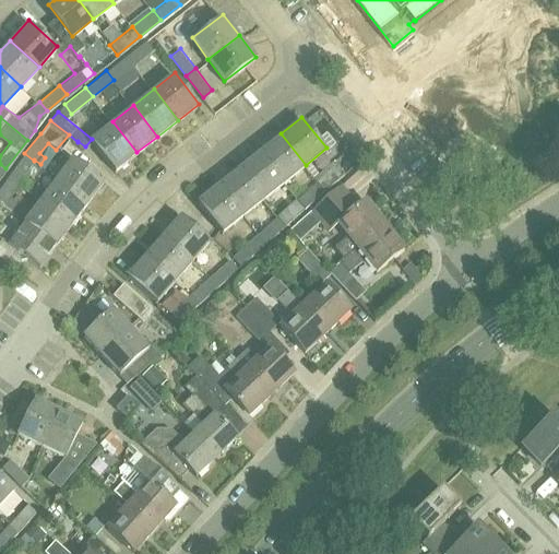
[(137,152),(113,121),(92,138),(116,168),(137,152)]
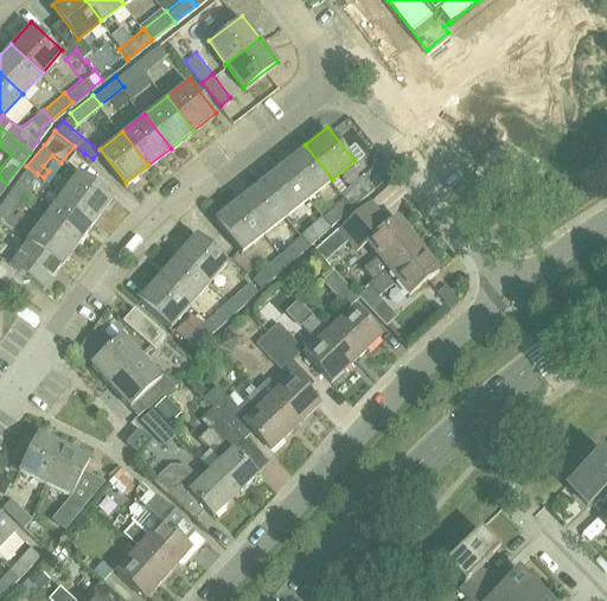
[(305,145),(282,162),(310,197),(332,179),(305,145)]
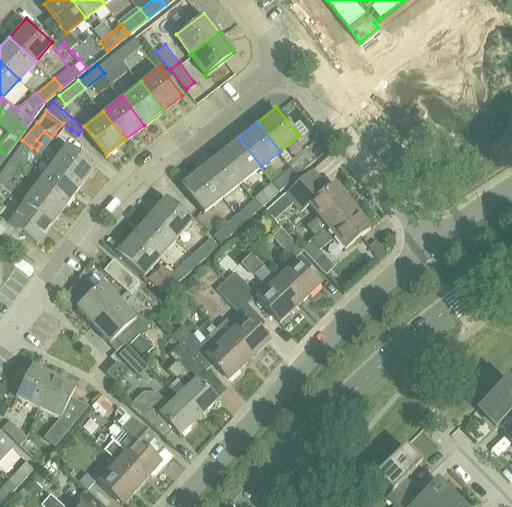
[(261,166),(238,137),(220,152),(242,180),(261,166)]
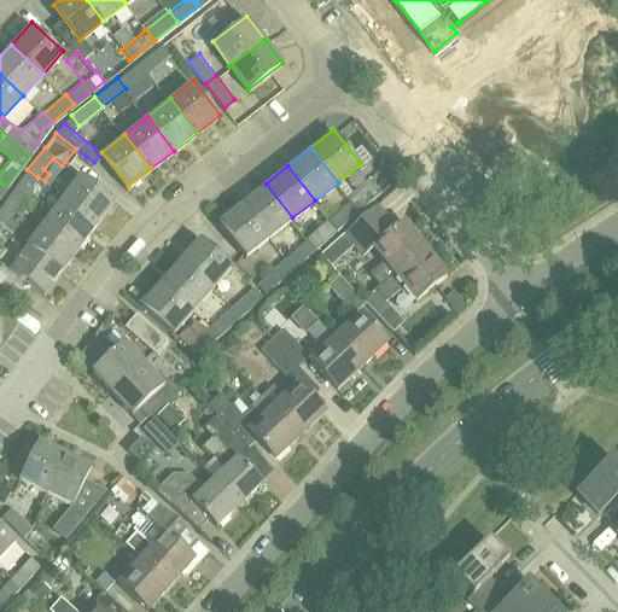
[(38,178),(27,169),(10,193),(19,200),(38,178)]
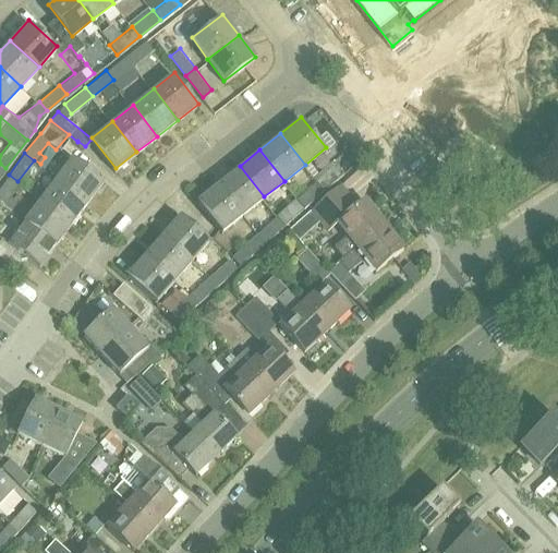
[(56,177),(87,201),(104,179),(72,155),(56,177)]
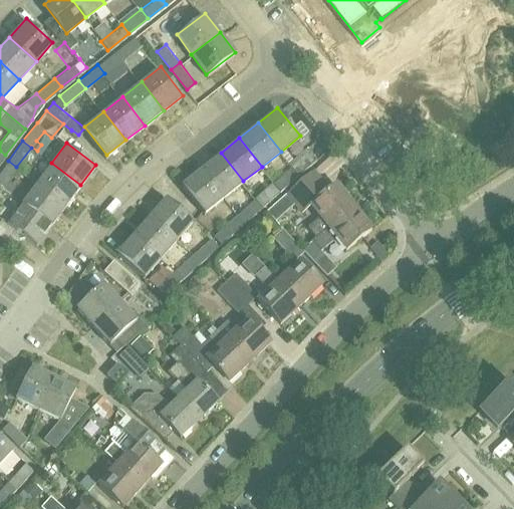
[(289,162),(291,165),(298,174),(316,158),(306,147),(289,162)]
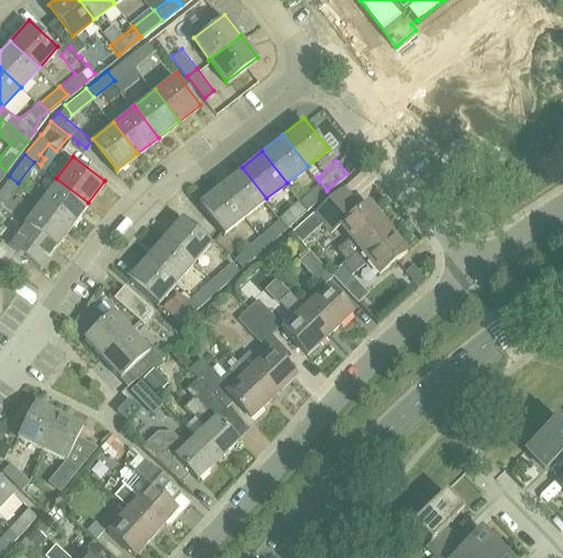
[(242,167),(221,184),(245,215),(266,198),(242,167)]
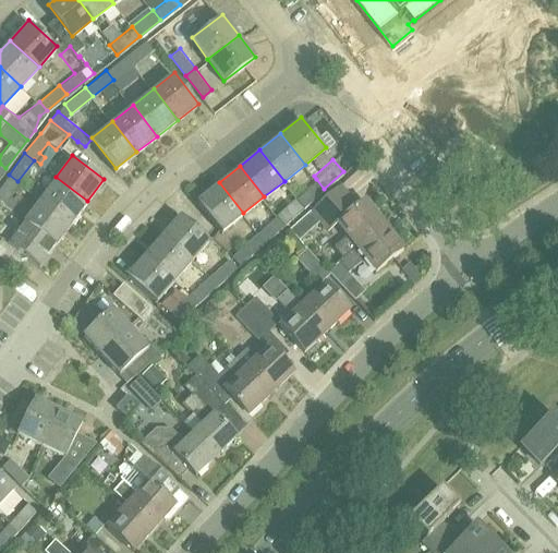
[(9,175),(0,184),(0,200),(0,201),(2,202),(17,181),(9,175)]
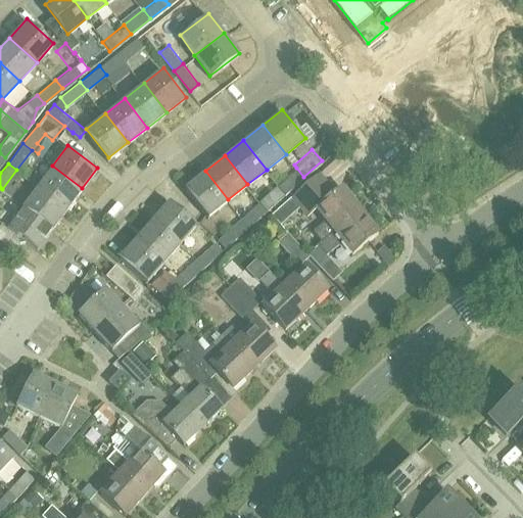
[(82,188),(52,166),(38,186),(67,207),(82,188)]
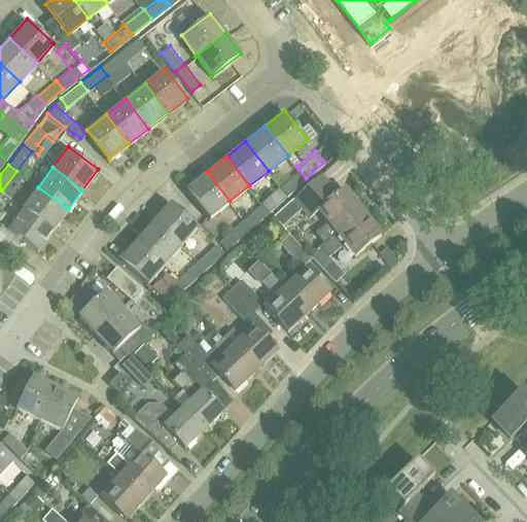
[(299,169),(280,185),(287,195),(306,178),(299,169)]
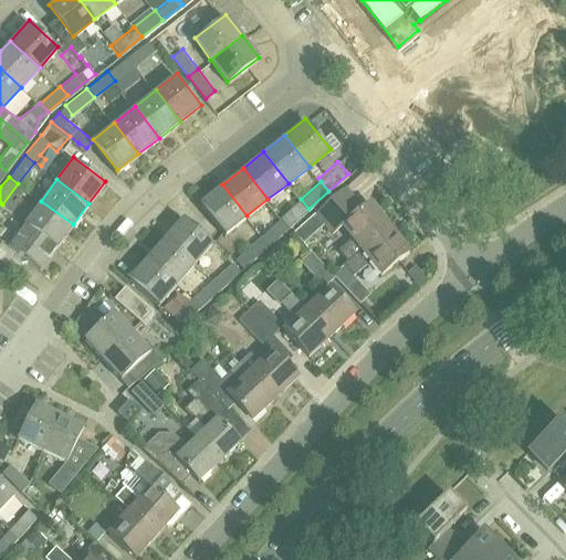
[(360,249),(389,224),(370,201),(364,207),(345,183),(315,208),(294,230),(304,240),(323,222),(333,232),(342,223),(353,235),(338,246),(346,256),(342,261),(343,262),(360,249)]
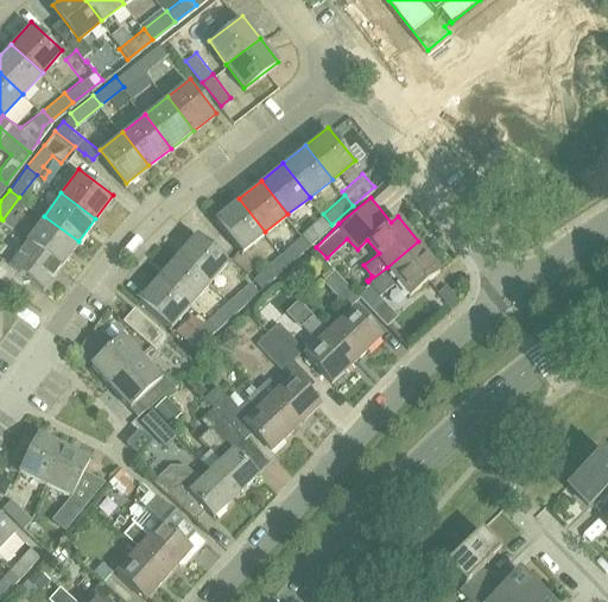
[(265,232),(239,198),(216,216),(242,251),(265,232)]
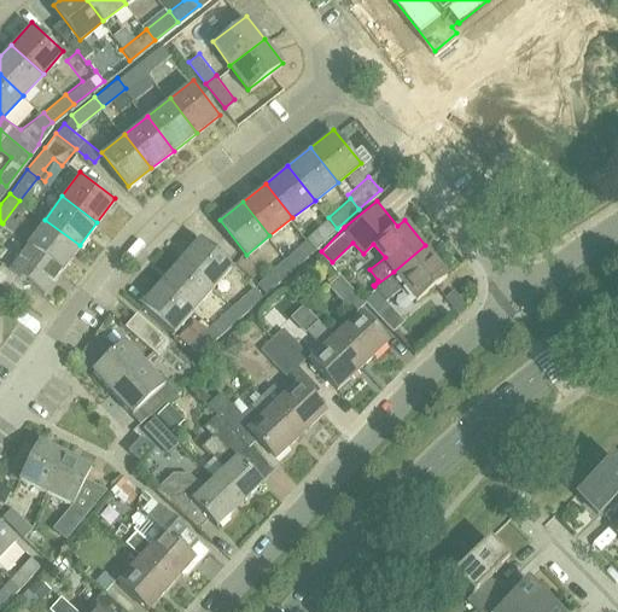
[(328,217),(307,237),(315,248),(337,228),(328,217)]
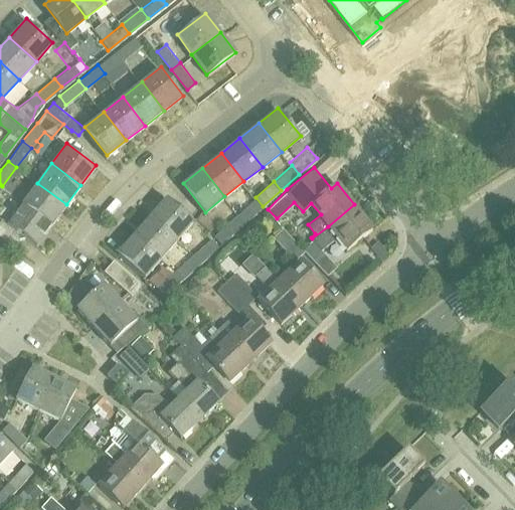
[(66,204),(37,183),(23,202),(51,224),(66,204)]
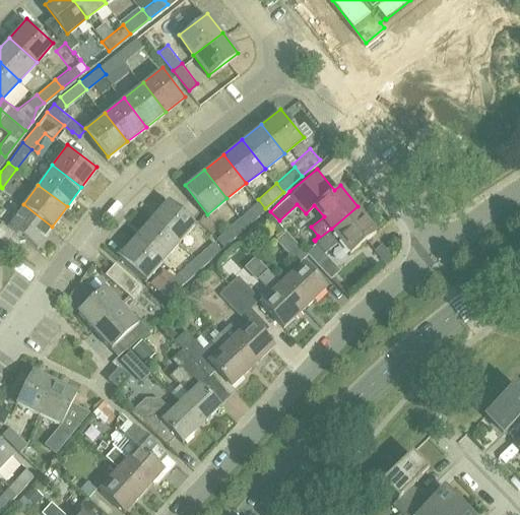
[(151,217),(179,242),(195,222),(168,198),(151,217)]
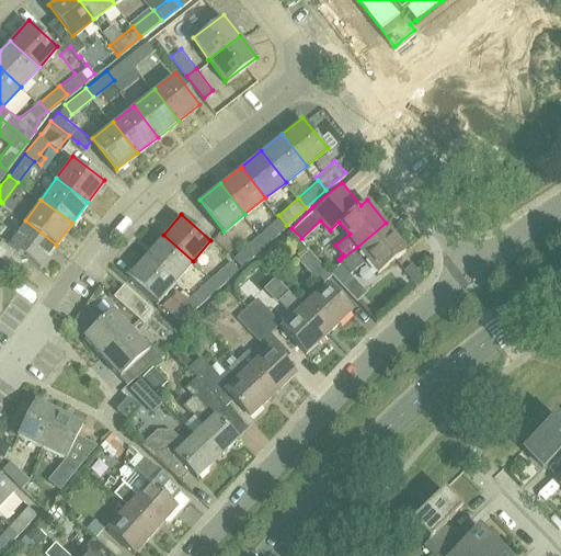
[(286,225),(278,215),(270,222),(263,214),(250,223),(259,234),(259,233),(267,241),(286,225)]
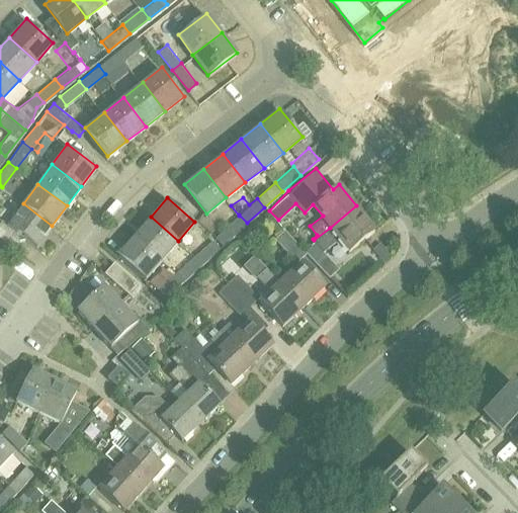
[(52,226),(23,203),(8,224),(36,246),(52,226)]
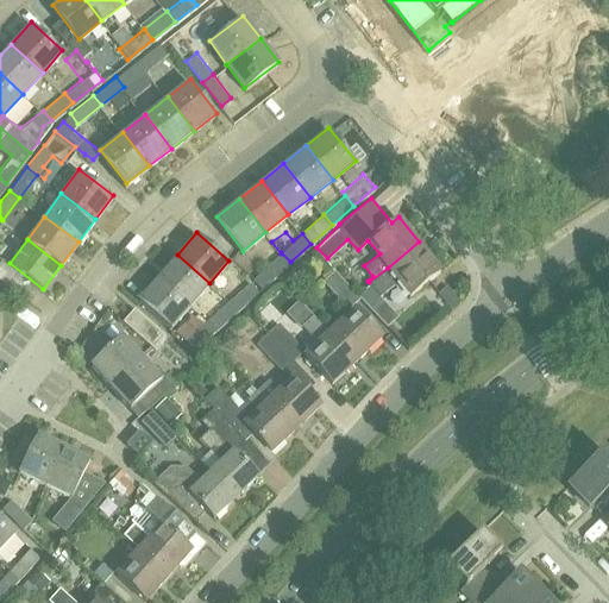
[(369,282),(358,293),(360,295),(383,320),(395,309),(381,294),(399,278),(410,293),(440,269),(419,242),(388,268),(369,282)]
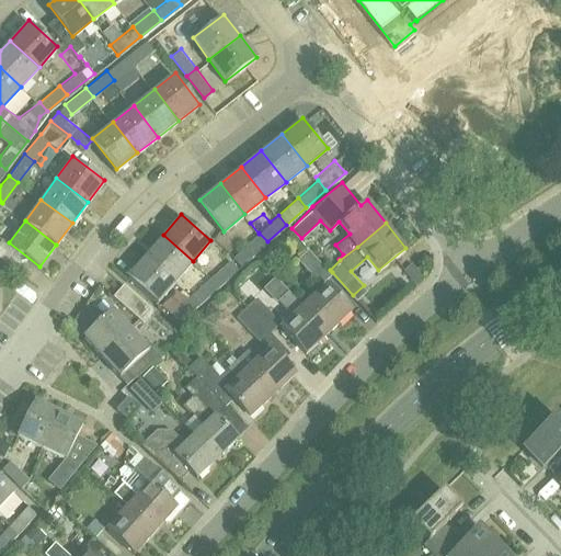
[(259,233),(259,234),(235,254),(242,263),(267,241),(259,233)]
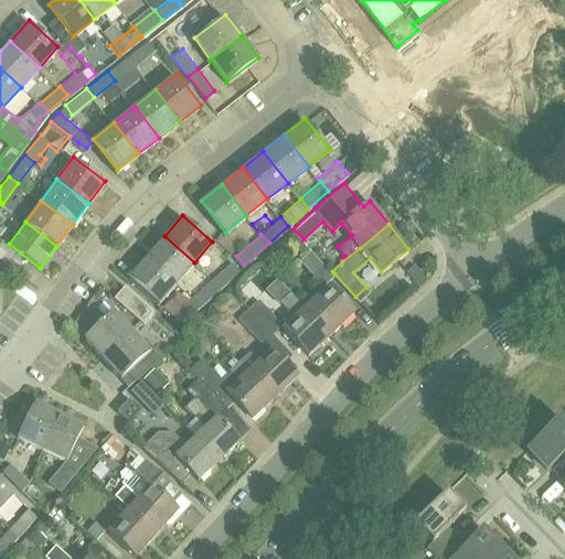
[(164,236),(147,256),(177,282),(194,262),(164,236)]
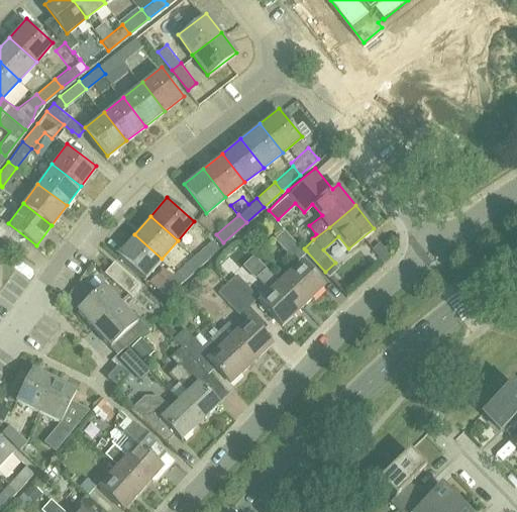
[(304,248),(284,226),(273,236),(296,260),(306,250),(304,248)]
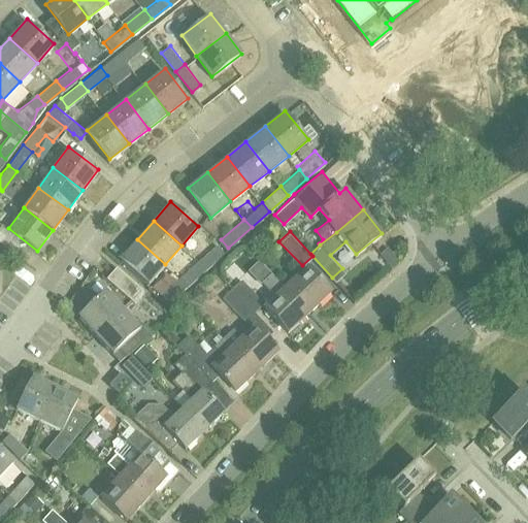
[(165,264),(137,239),(121,258),(149,283),(165,264)]
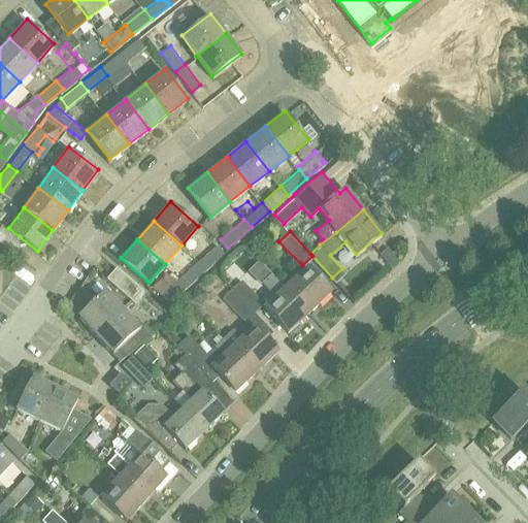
[(228,248),(221,239),(217,242),(198,260),(207,269),(226,252),(225,251),(228,248)]
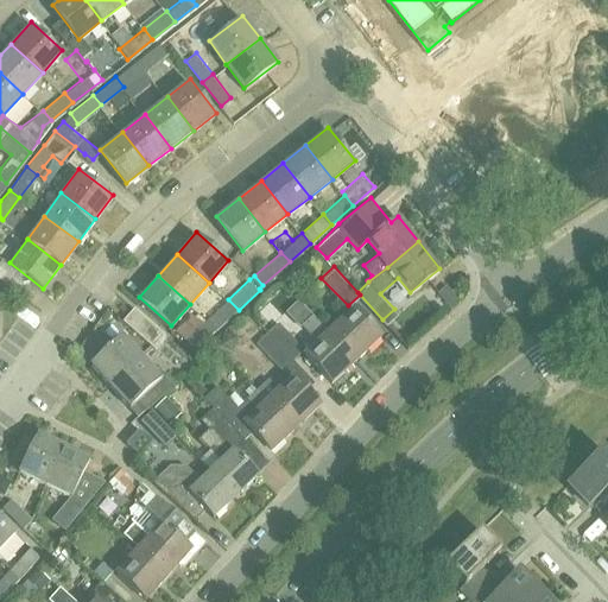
[(239,310),(228,299),(207,318),(217,330),(239,310)]
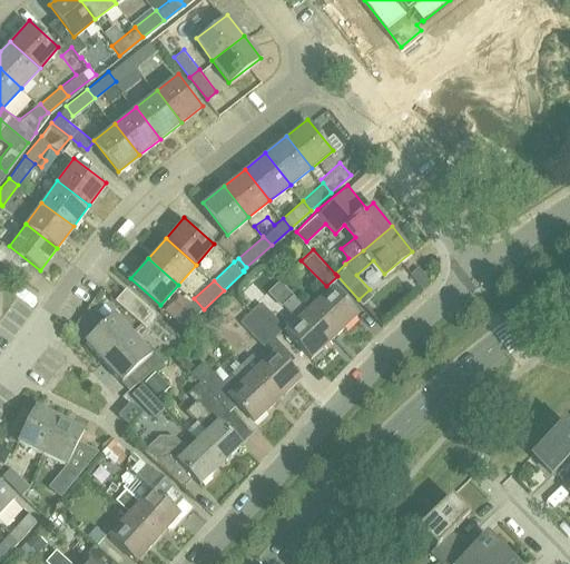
[(154,310),(126,286),(115,298),(143,323),(154,310)]
